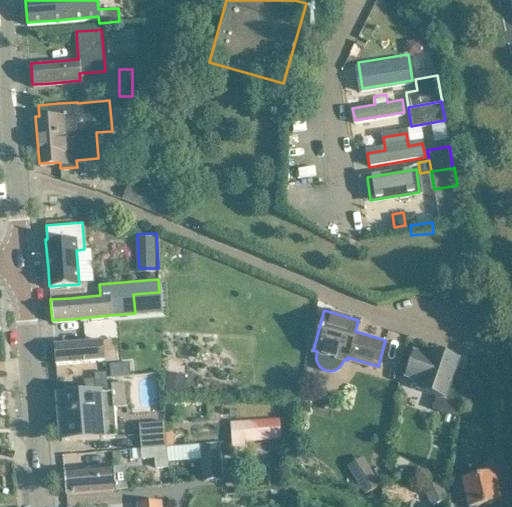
[(217,321),(220,342),(230,341),(226,320),(217,321)]
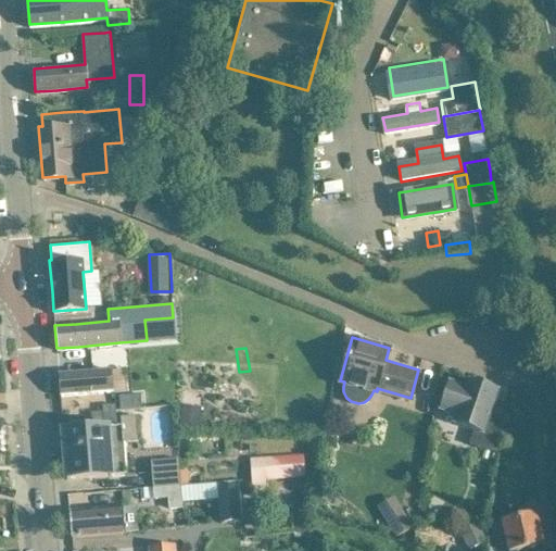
[(251,366),(250,376),(273,379),(275,370),(251,366)]
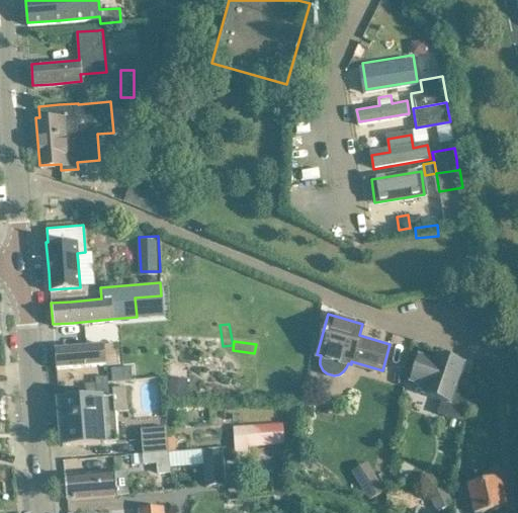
[(103,343),(55,346),(56,366),(105,363),(103,343)]
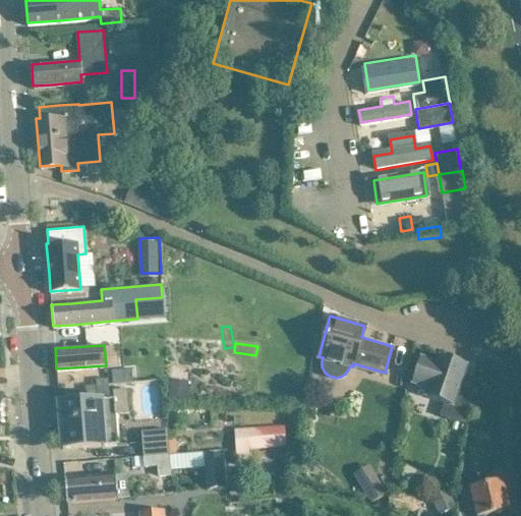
[(393,346),(390,361),(404,364),(407,349),(393,346)]
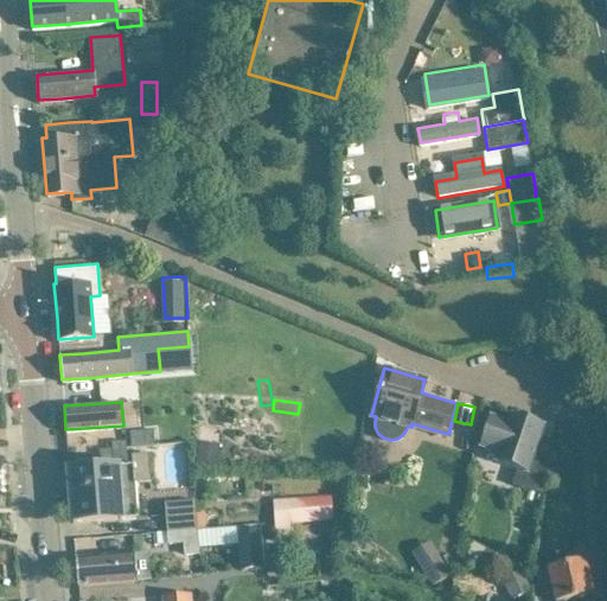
[(553,439),(540,434),(543,422),(512,411),(509,421),(490,414),(479,443),(499,451),(496,460),(517,467),(513,477),(523,479),(521,485),(544,493),(553,439)]
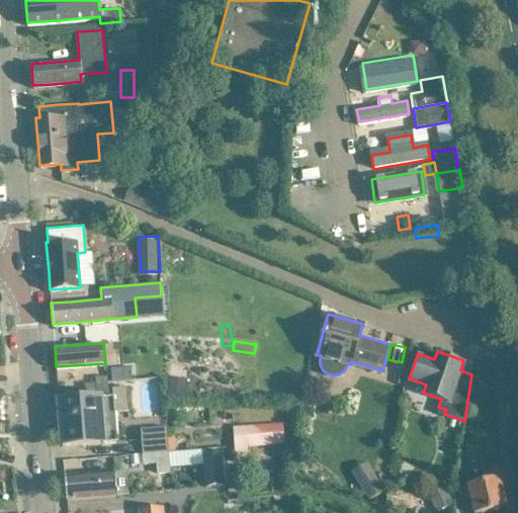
[(131,364),(111,366),(112,377),(132,376),(131,364)]
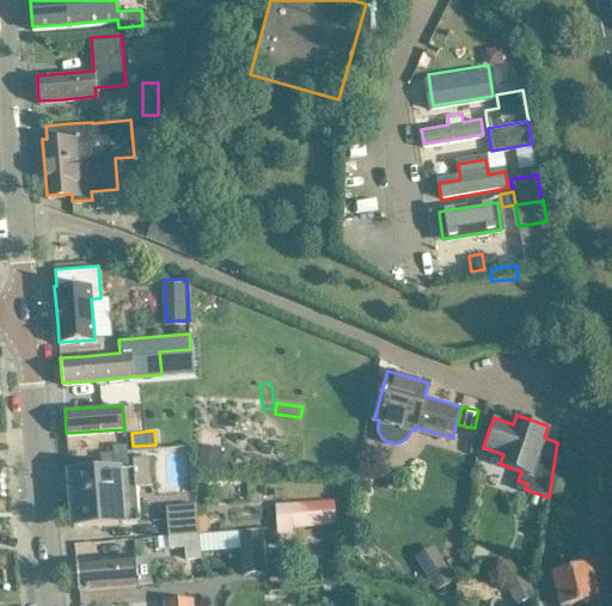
[(115,467),(129,466),(127,442),(112,444),(115,467)]
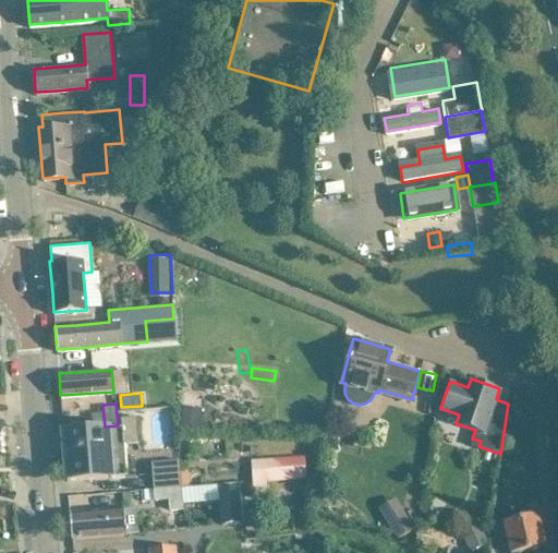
[(427,430),(429,410),(420,409),(416,429),(427,430)]
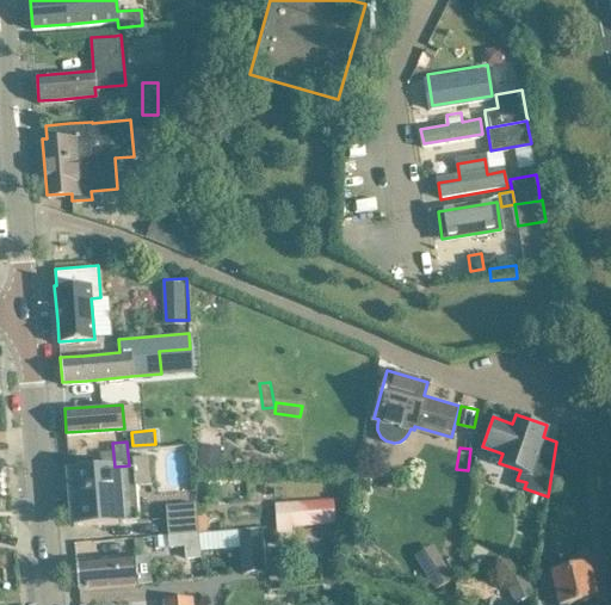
[(69,470),(72,502),(73,524),(139,518),(136,483),(152,482),(149,455),(133,456),(134,465),(129,465),(115,467),(69,470)]
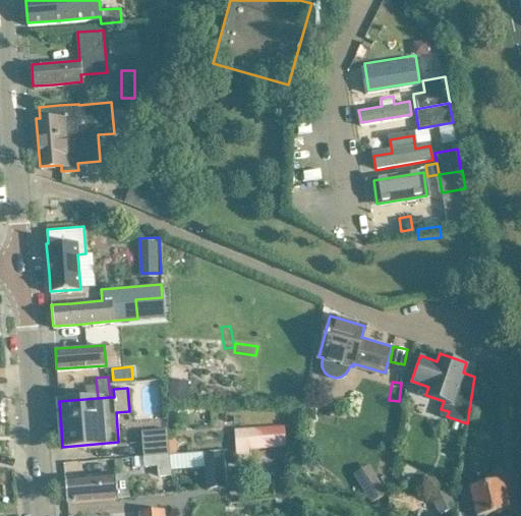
[(180,419),(180,434),(197,434),(196,419),(180,419)]
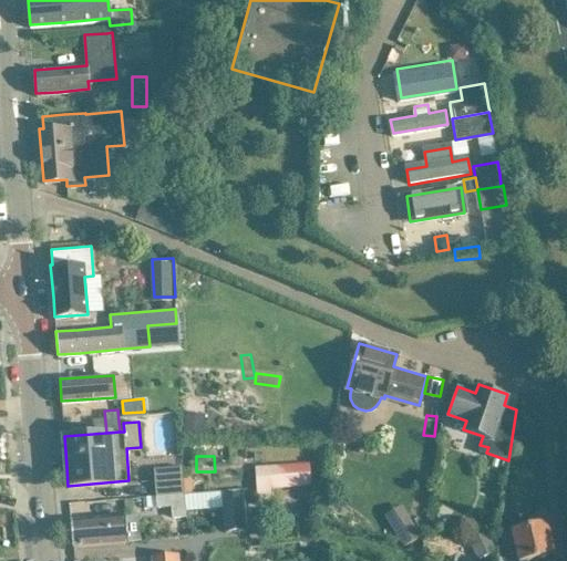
[(308,460),(255,464),(257,492),(270,491),(270,486),(310,484),(308,460)]
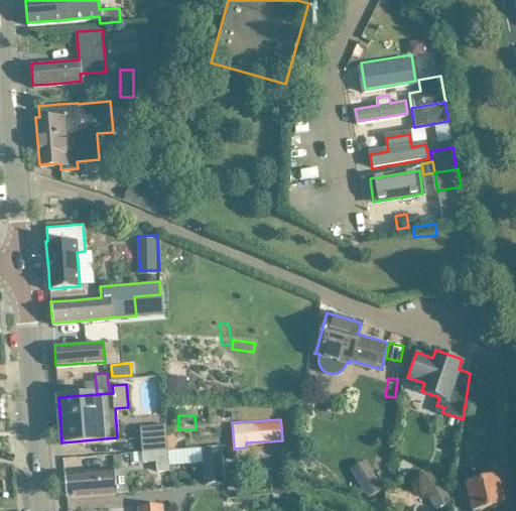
[(142,451),(168,448),(165,423),(140,425),(142,451)]
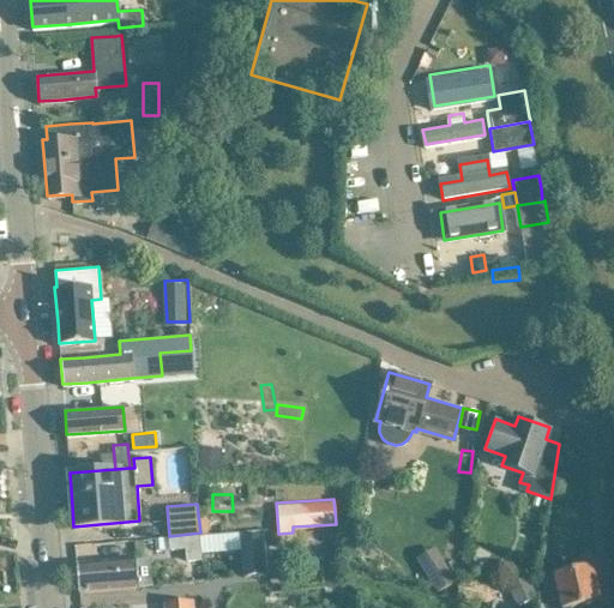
[(188,559),(203,558),(200,533),(169,536),(151,537),(152,551),(187,547),(188,559)]
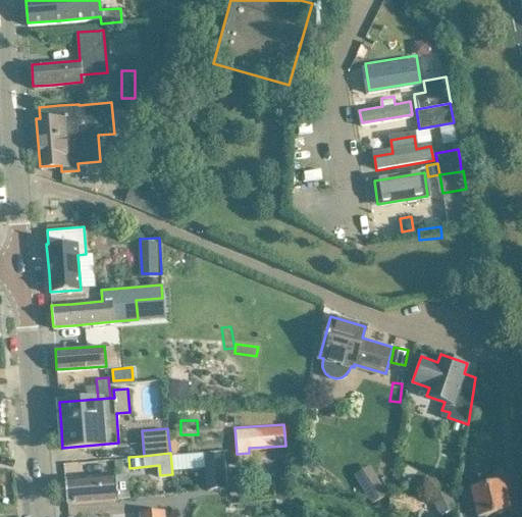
[(222,453),(205,455),(208,488),(225,486),(222,453)]
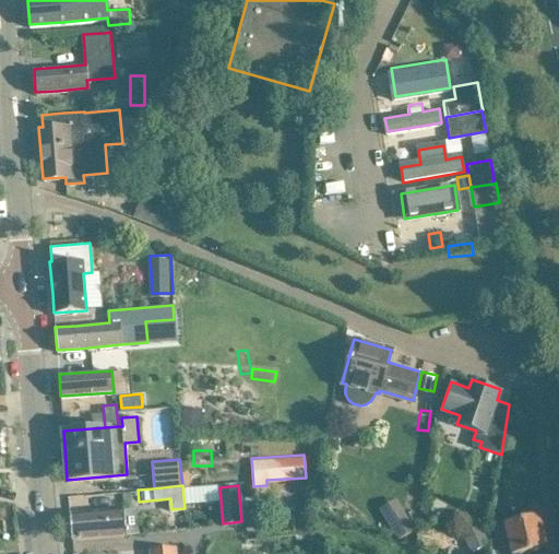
[(131,491),(122,491),(122,499),(132,499),(131,491)]
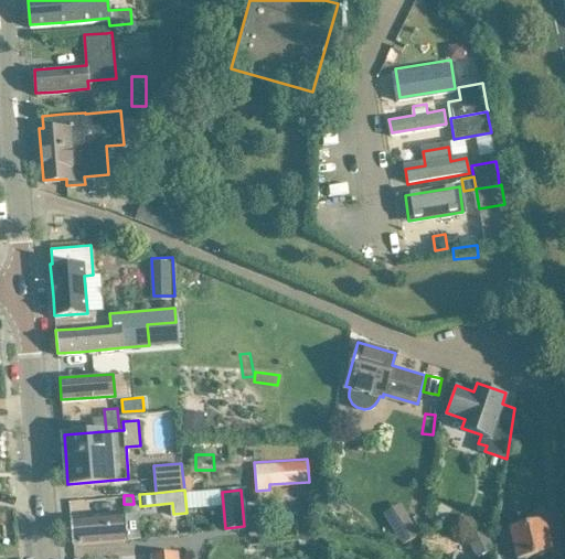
[(400,501),(382,512),(401,543),(418,533),(416,527),(400,501)]
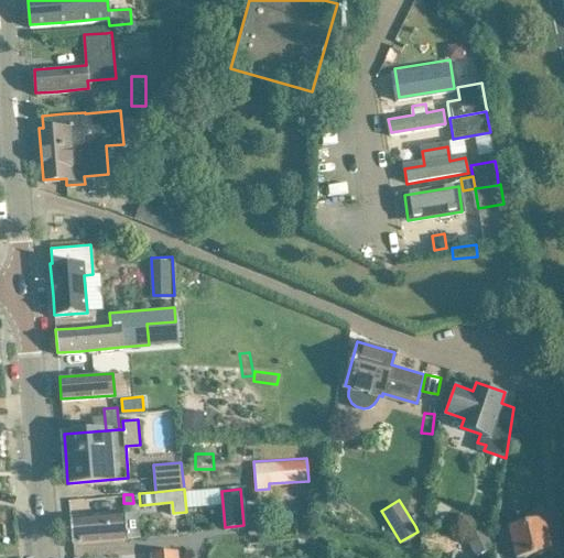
[(127,537),(125,512),(71,516),(72,542),(127,537)]
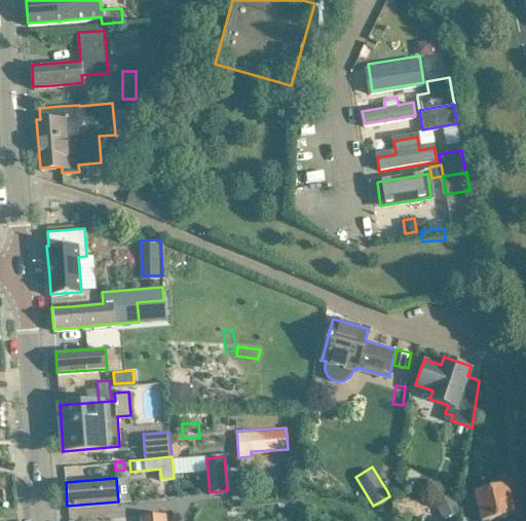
[(506,484),(462,493),(465,506),(477,504),(481,519),(513,513),(506,484)]
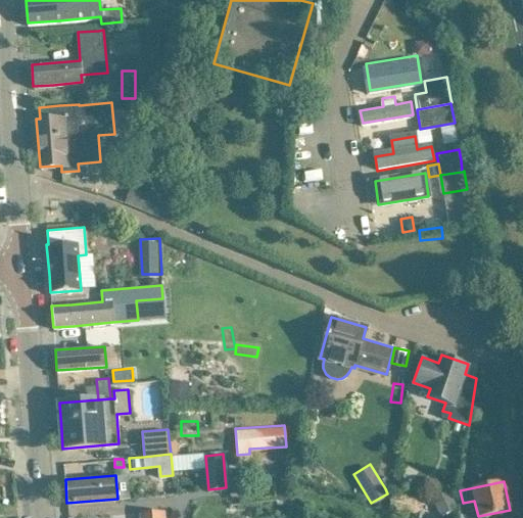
[(432,495),(440,513),(457,506),(448,488),(432,495)]
